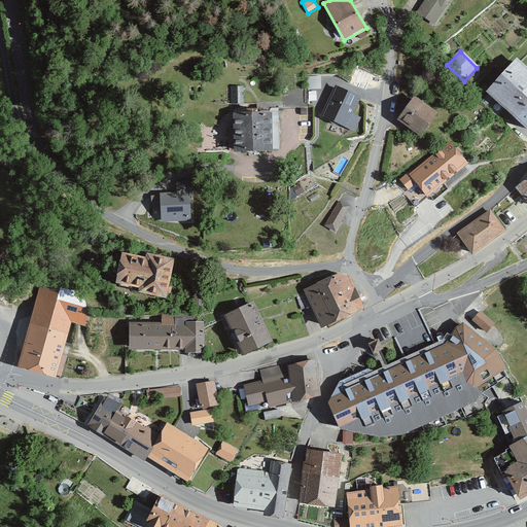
[(526,127),(526,68),(518,59),(488,91),(526,127)]
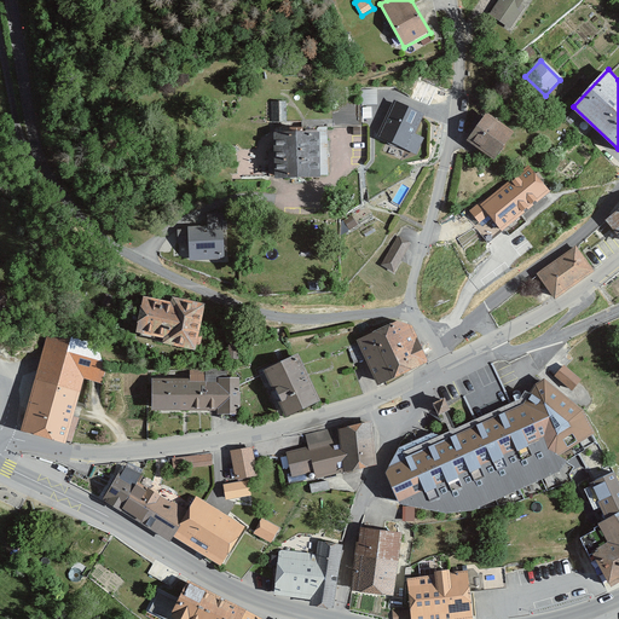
[(285,102),(271,103),(272,125),(287,125),(285,102)]
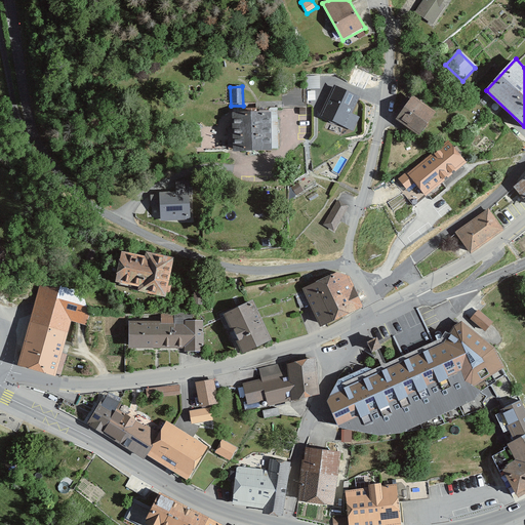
[(359,99),(335,88),(322,118),(345,129),(359,99)]
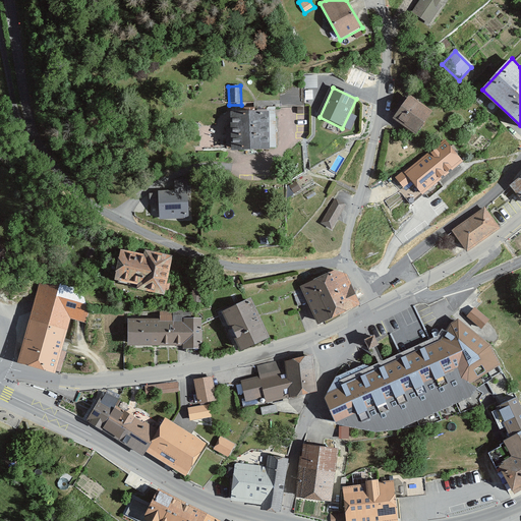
[(292,103),(292,91),(282,91),(282,103),(292,103)]
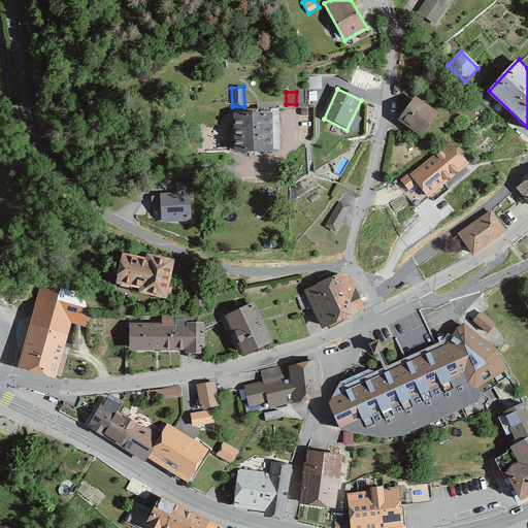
[(421,138),(437,116),(414,99),(398,122),(421,138)]
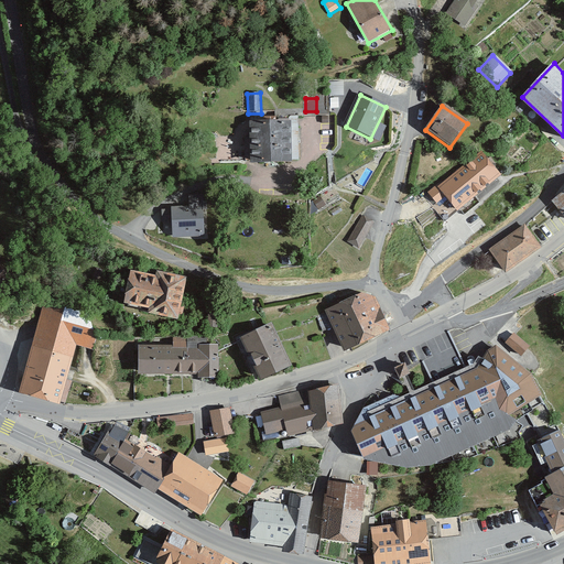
[(290,165),(290,123),(247,125),(248,165),(290,165)]
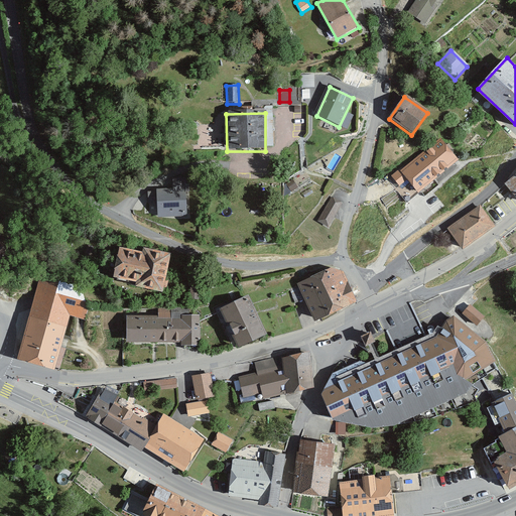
[(421,191),(461,158),(442,136),(394,175),(403,185),(411,179),(421,191)]
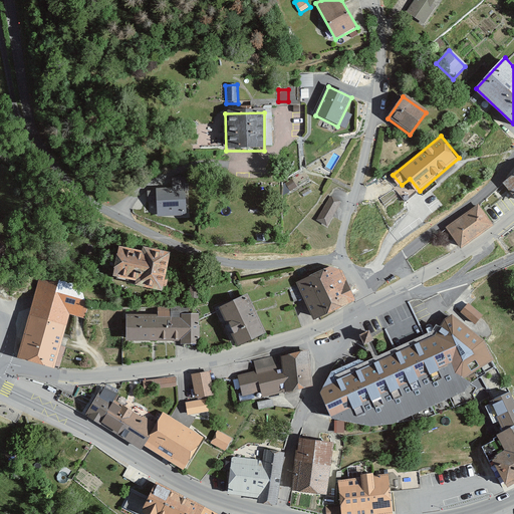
[(513,172),(503,181),(513,194),(513,172)]
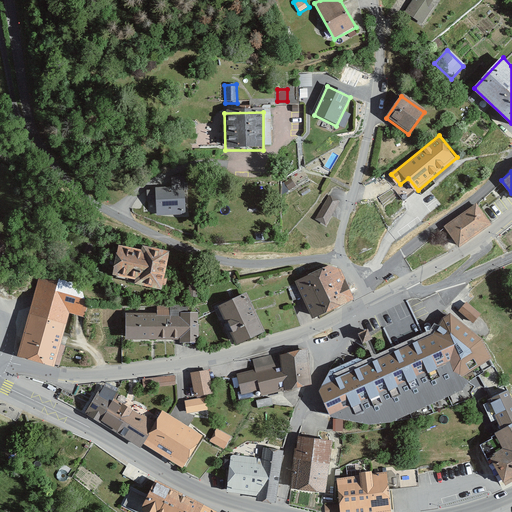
[(188,190),(188,177),(172,177),(172,188),(155,188),(155,190),(146,191),(147,202),(156,202),(157,216),(186,215),(185,190),(188,190)]
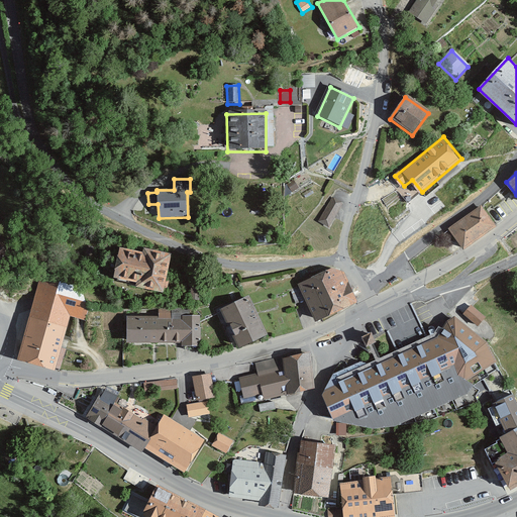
[(341,202),(330,196),(316,220),(328,227),(341,202)]
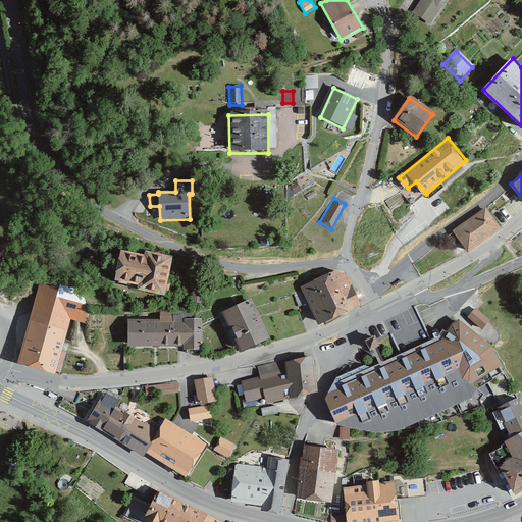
[(494,227),(480,209),(452,230),(466,250),(494,227)]
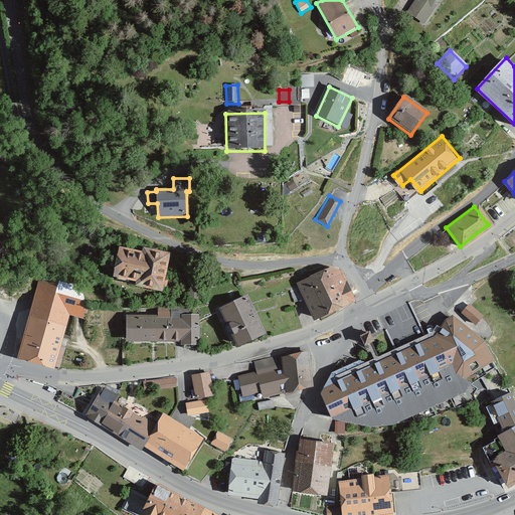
[(143,250),(119,249),(114,280),(137,284),(136,289),(147,291),(163,295),(171,256),(153,252),(143,250)]
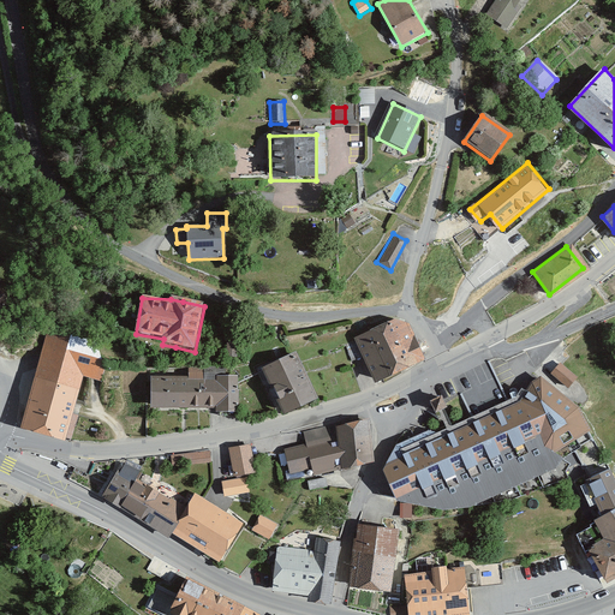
[(402,318),(378,330),(401,375),(424,363),(402,318)]
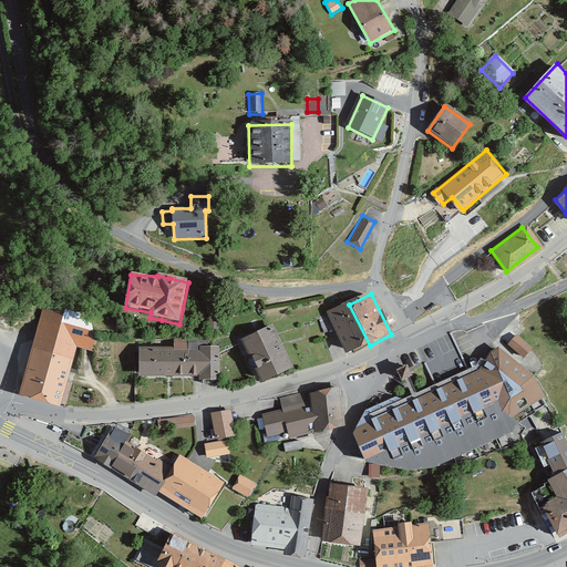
[(76,349),(94,352),(96,340),(89,315),(65,308),(44,305),(21,395),(60,409),(76,349)]
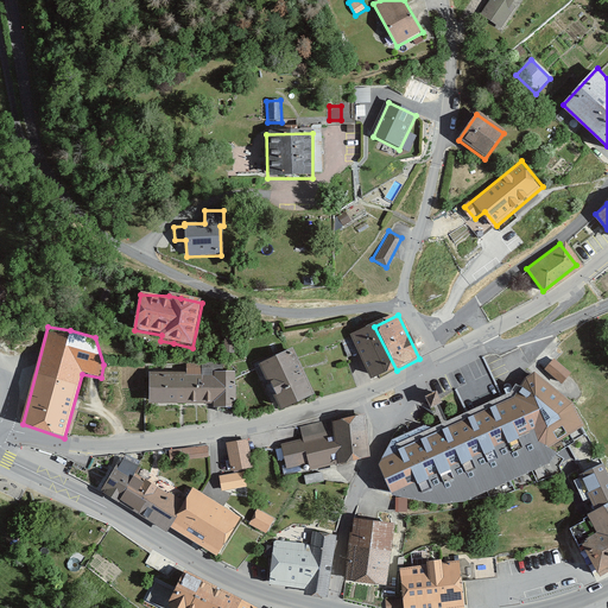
[(374,327),(350,339),(373,382),(397,371),(374,327)]
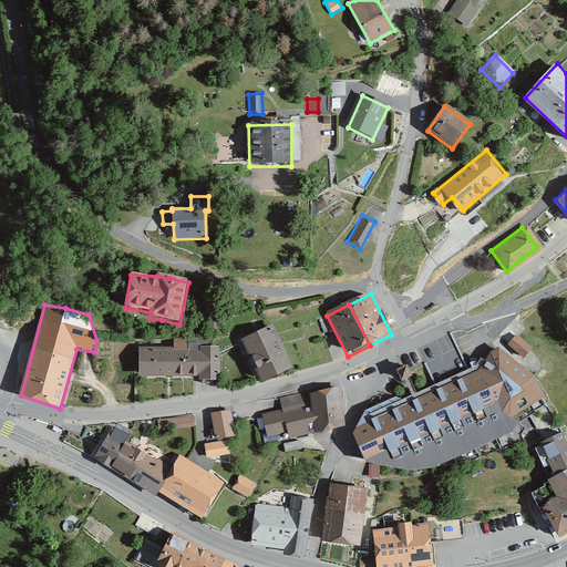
[(277,328),(240,342),(259,385),(295,369),(277,328)]
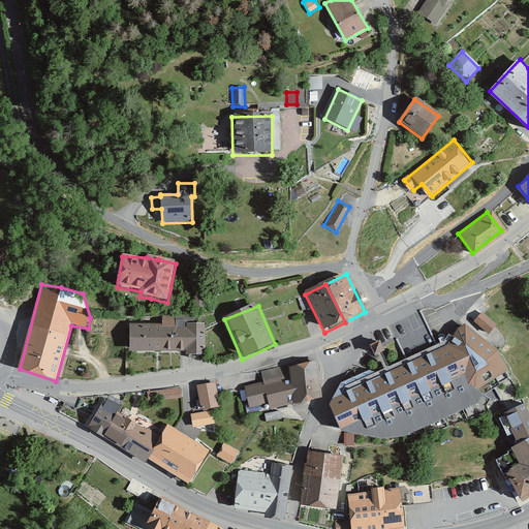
[(485,310),(476,319),(492,333),(500,322),(485,310)]
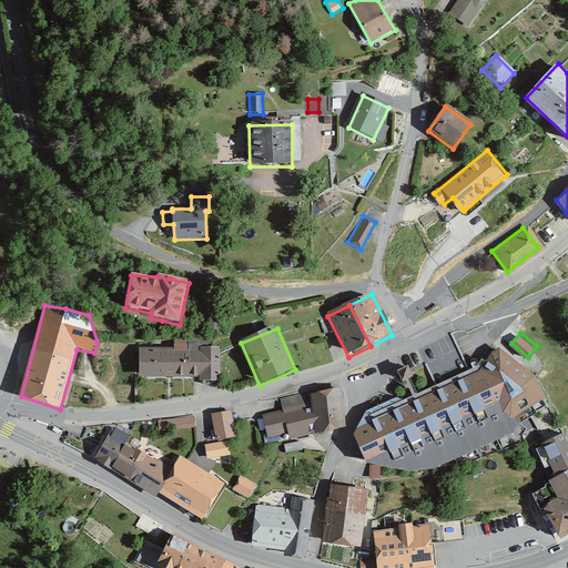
[(220,347),(201,347),(201,354),(138,352),(138,379),(199,379),(199,385),(220,385),(220,347)]
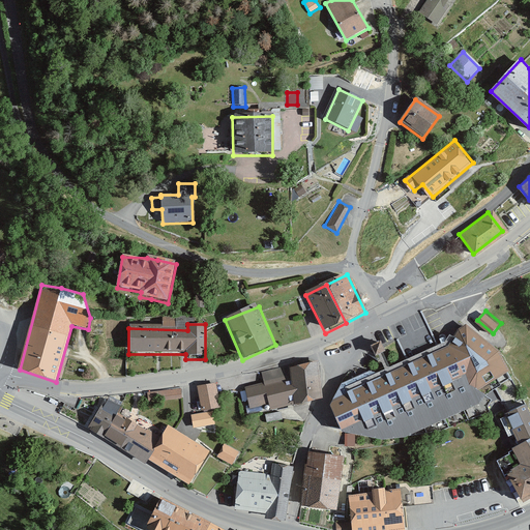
[(449,336),(445,344),(377,375),(370,373),(341,385),(332,402),(330,408),(342,435),(381,443),(406,441),(415,436),(440,432),(491,413),(488,407),(492,401),(484,396),(501,388),(500,385),(509,379),(506,375),(509,374),(499,354),(466,326),(459,331),(452,339),(449,336)]
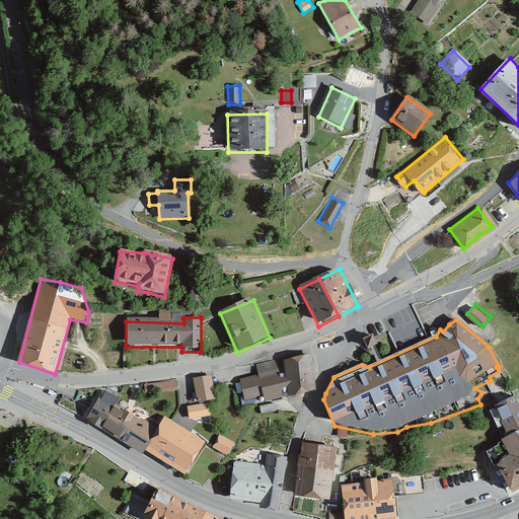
[(378,332),(366,338),(369,347),(381,342),(378,332)]
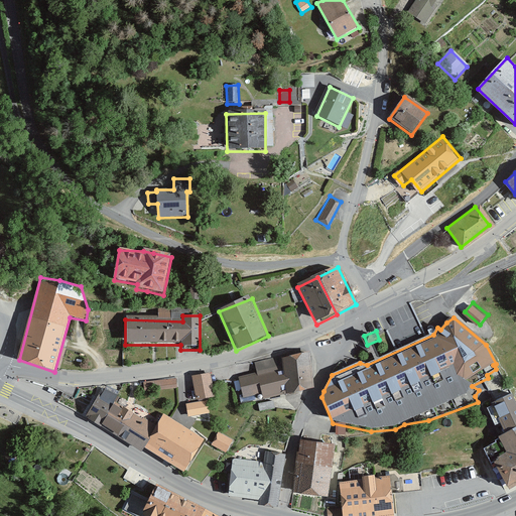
[(286,396),(312,390),(308,353),(284,359),(284,356),(254,363),(256,374),(239,378),(243,398),(262,393),(264,399),(286,394),(286,396)]
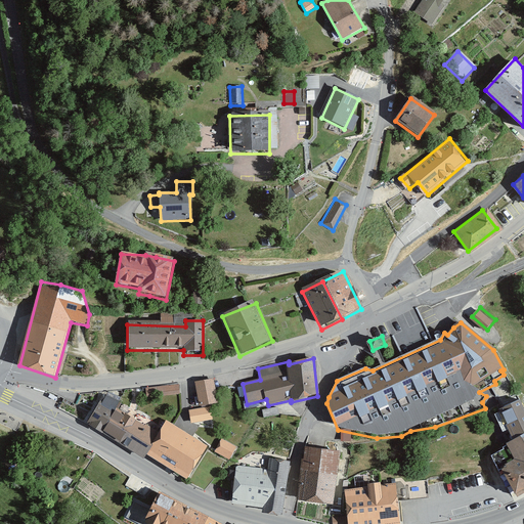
[(212,383),(197,386),(202,405),(216,402),(212,383)]
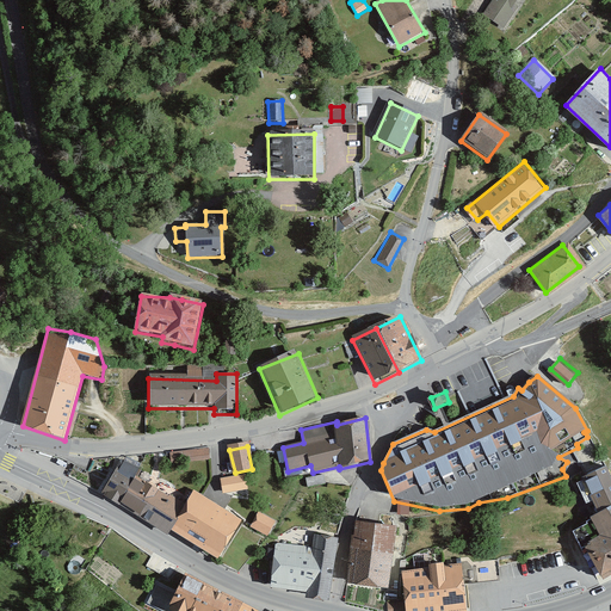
[(208,448),(168,452),(170,463),(209,458),(208,448)]
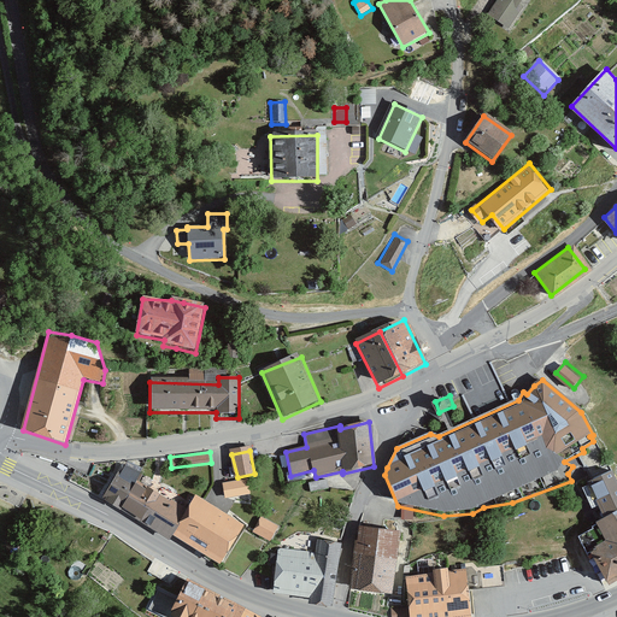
[(121,475),(118,472),(103,499),(170,541),(172,538),(188,510),(135,483),(144,469),(128,462),(121,475)]
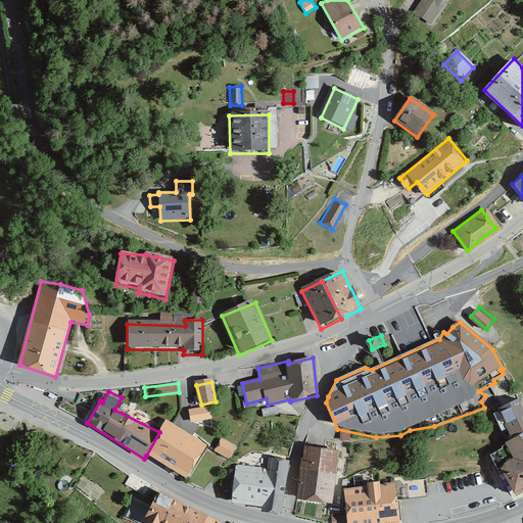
[(522,411),(517,400),(498,411),(513,442),(502,448),(503,450),(490,457),(505,485),(508,484),(516,500),(522,494),(522,411)]
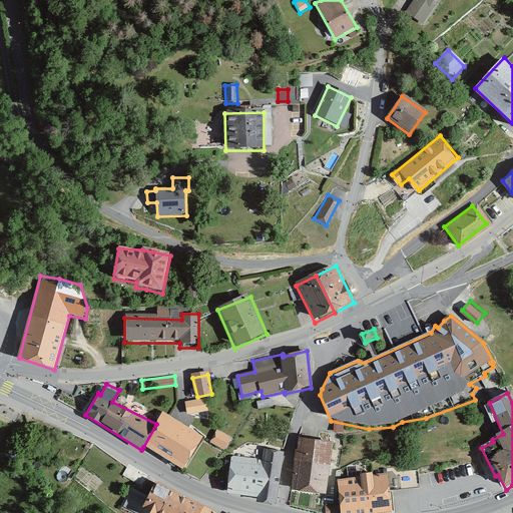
[(205,400),(185,403),(186,415),(207,412),(205,400)]
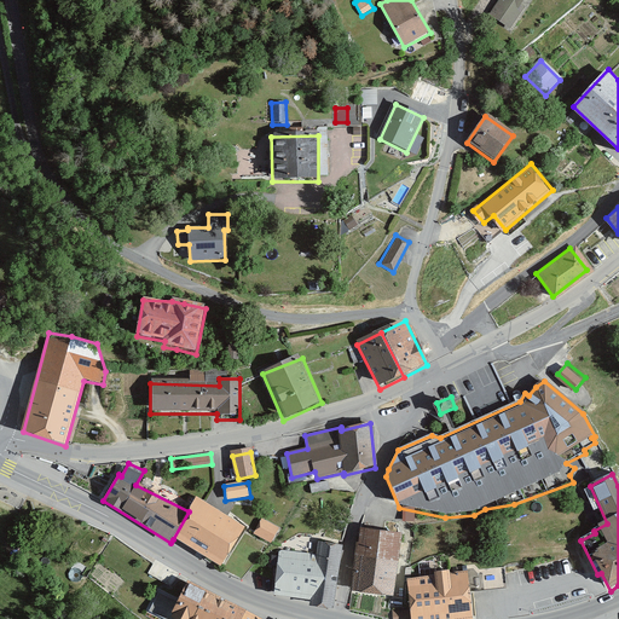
[(196,499),(189,512),(173,539),(223,567),(246,530),(196,499)]
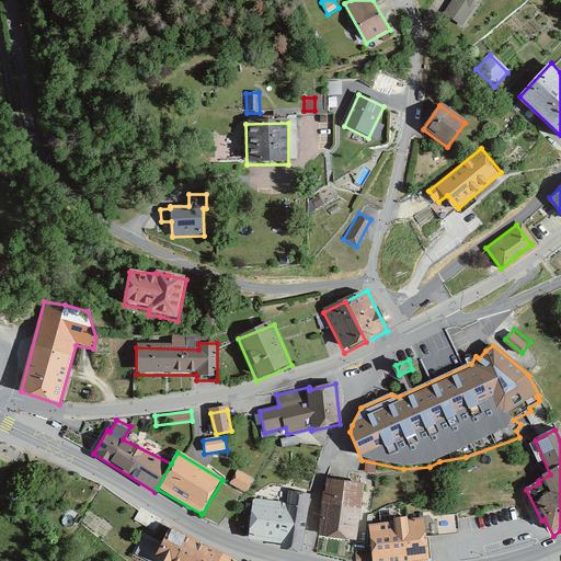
[(253,479),(239,470),(230,484),(244,493),(253,479)]
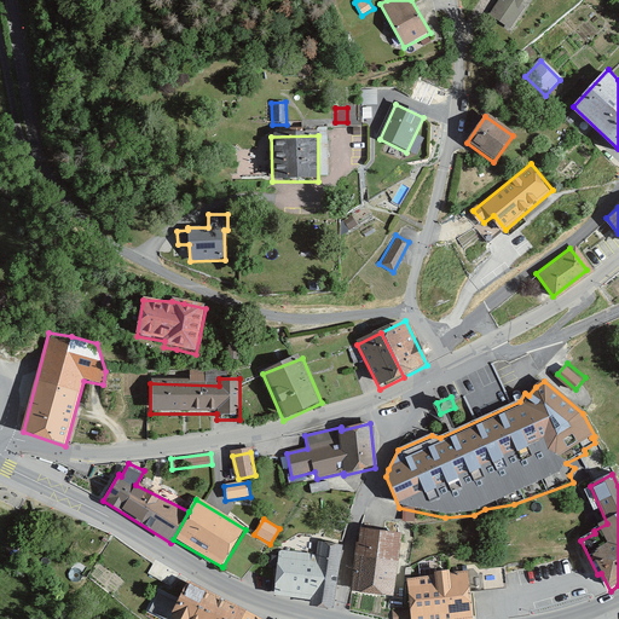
[(397,534),(357,528),(347,591),(387,597),(397,534)]
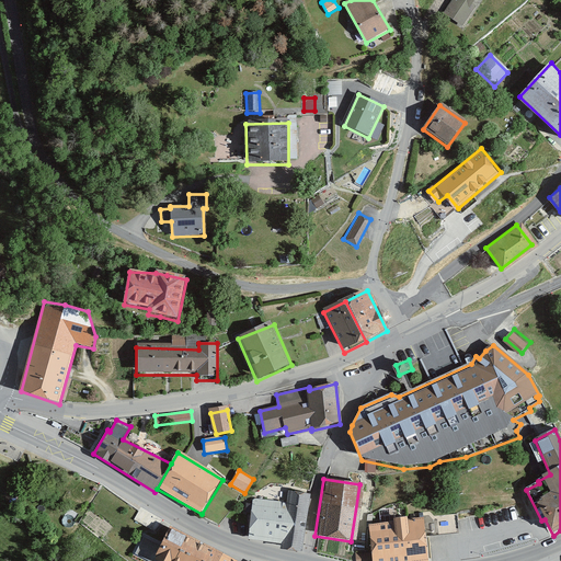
[(287,504),(282,545),(282,548),(302,552),(310,495),(289,491),(287,504)]
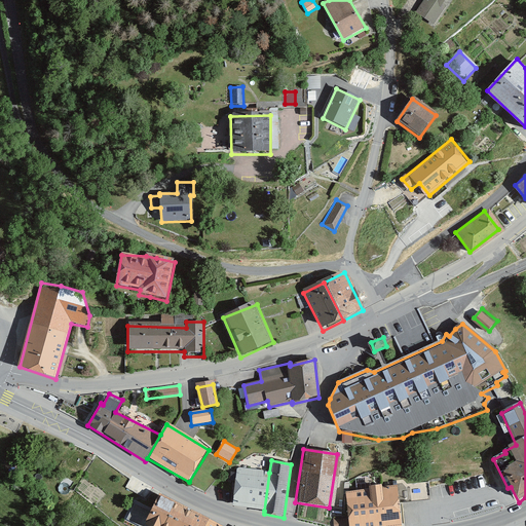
[(237,470),(233,506),(264,511),(269,473),(237,470)]
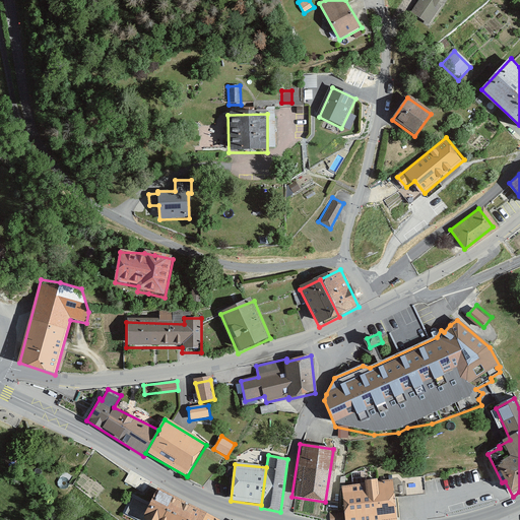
[(354,483),(331,485),(334,519),(376,519),(390,519),(386,480),(367,482),(367,479),(353,480),(354,483)]
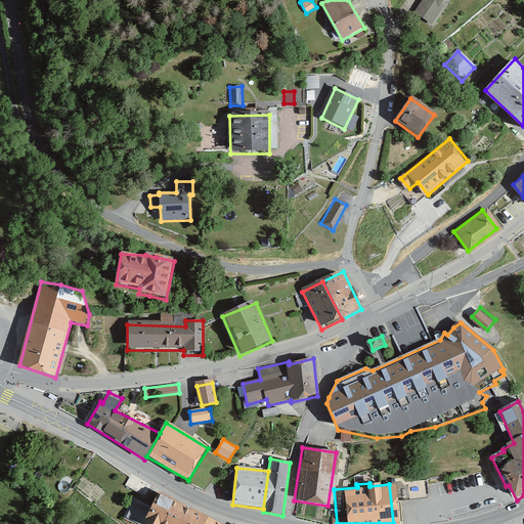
[(206,523),(208,521),(158,495),(143,523),(144,523),(206,523)]
